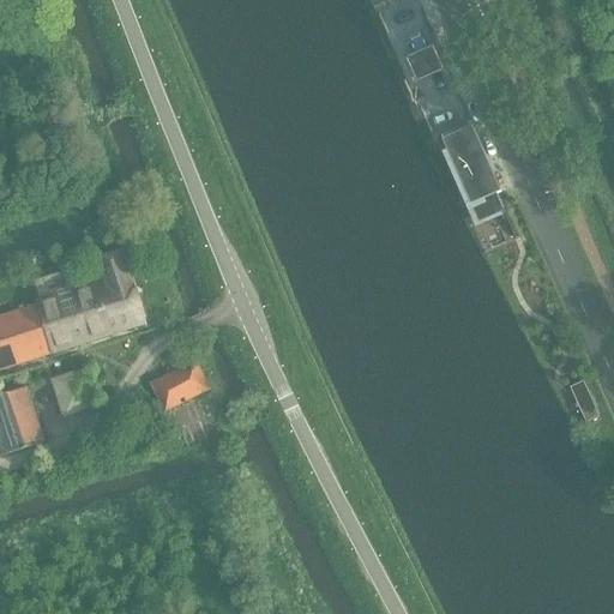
[(408,60),(407,60),(411,71),(438,59),(434,49),(419,55),(408,60)]
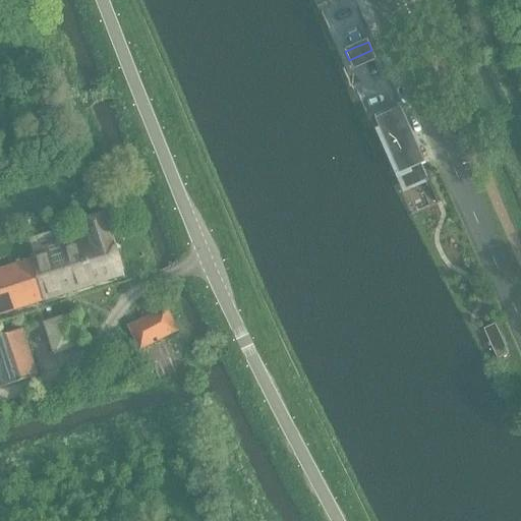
[(371,50),(349,60),(352,68),(375,59),(371,50)]
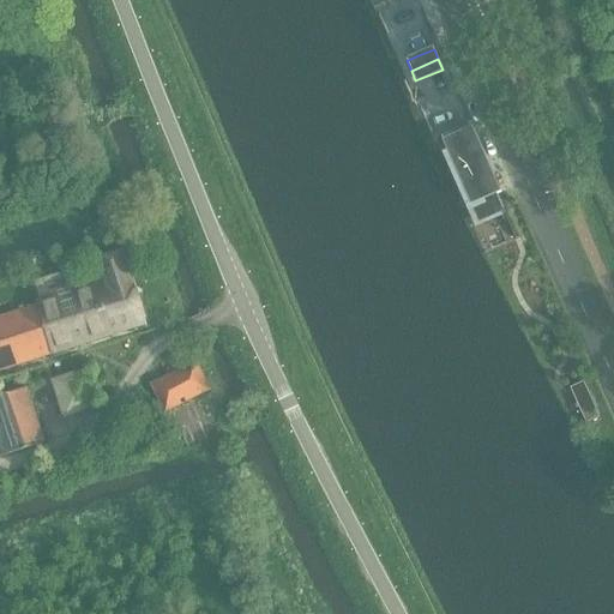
[(473,127),(443,140),(479,224),(505,212),(497,196),(501,193),(473,127)]
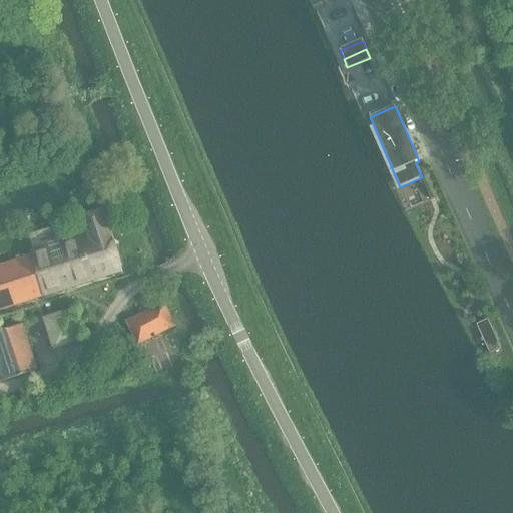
[(0,310),(45,296),(122,271),(102,211),(82,217),(88,235),(32,254),(33,255),(0,266),(0,310)]
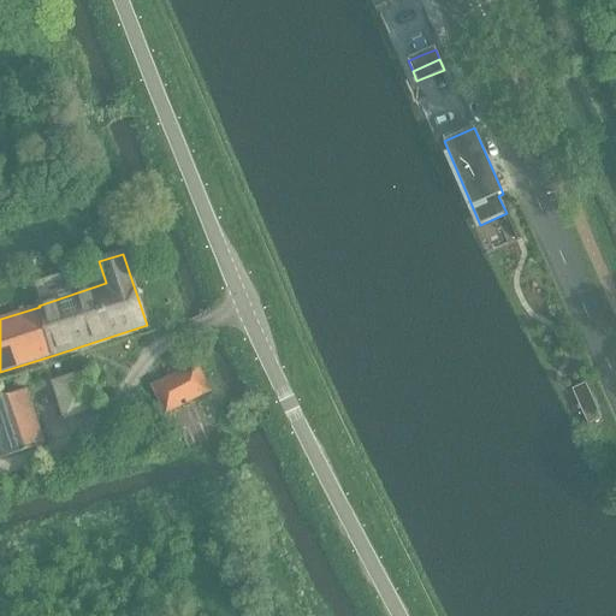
[(196,363),(152,385),(166,414),(211,391),(196,363)]
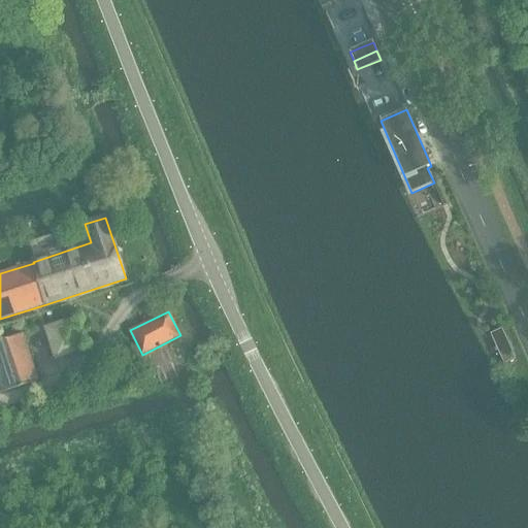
[(45,326),(57,358),(86,348),(74,316),(45,326)]
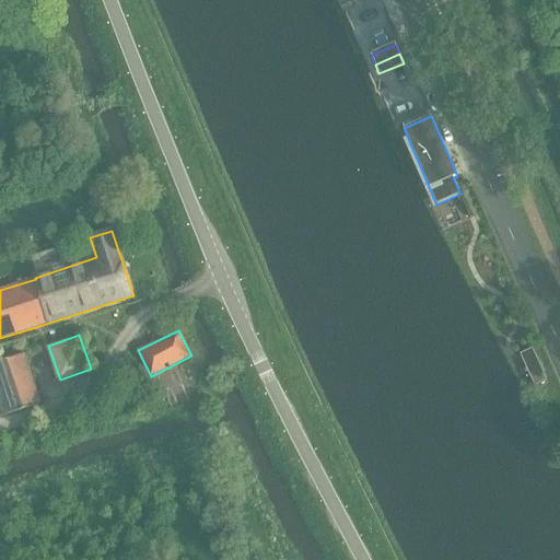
[(533,349),(520,354),(535,386),(547,381),(546,377),(533,349)]
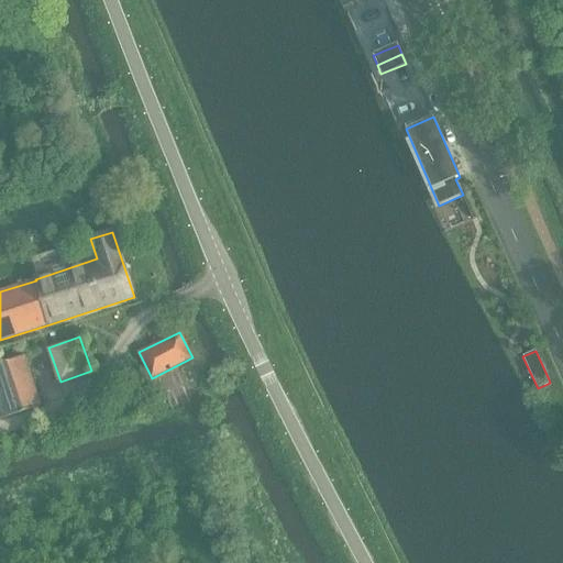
[(24,356),(0,363),(0,419),(41,406),(24,356)]
